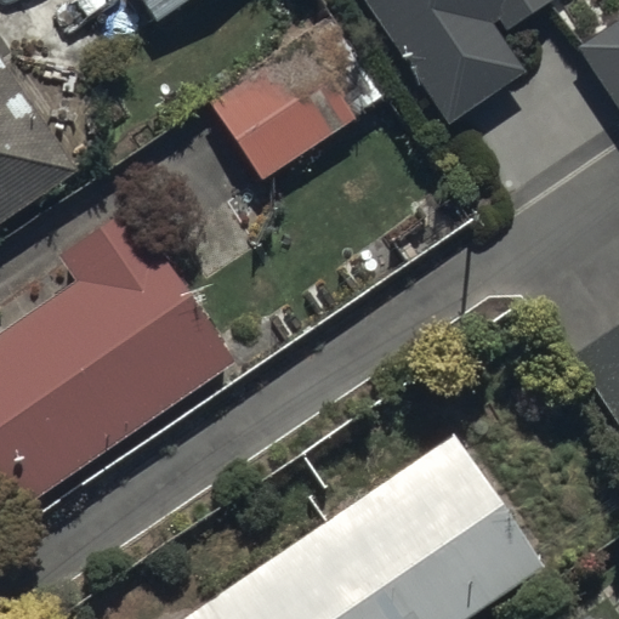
[(141,0),(157,23),(193,0),(141,0)]
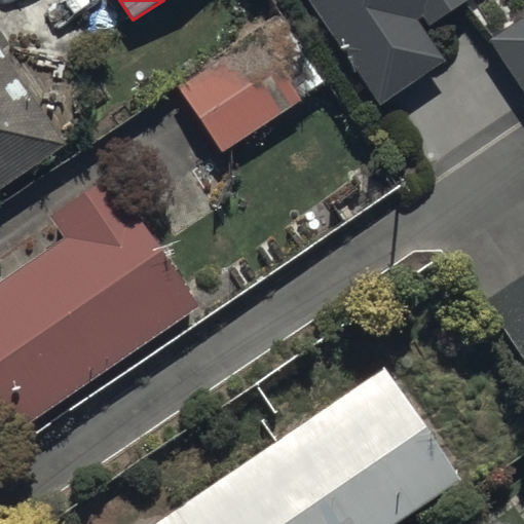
[(308,0),(380,106),(446,61),(424,30),(468,0),(308,0)]
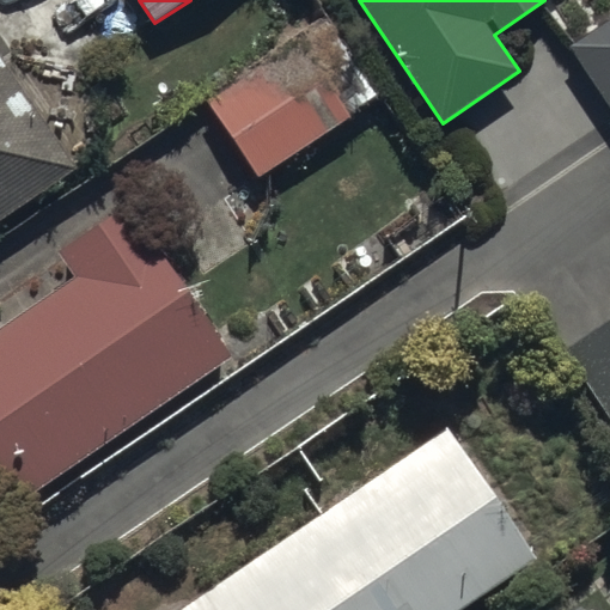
[(609,19),(571,48),(609,103),(609,19)]
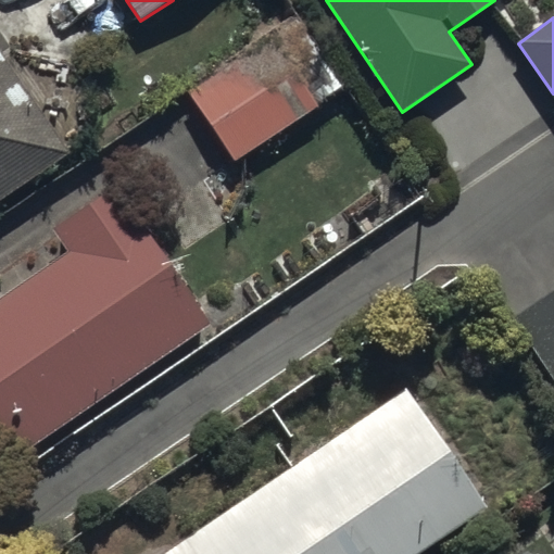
[(318,111),(315,106),(348,87),(304,20),(191,91),(236,163),(318,111)]
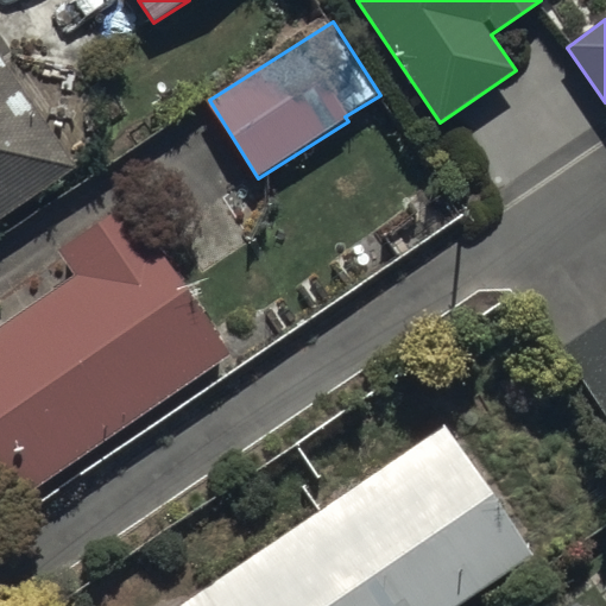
[(0,222),(79,171),(0,52),(0,222)]
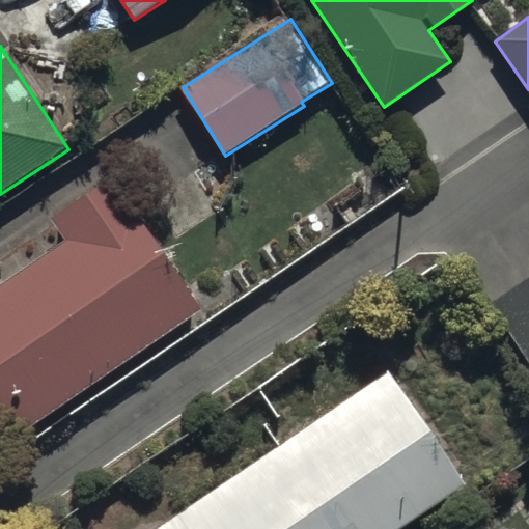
[(206,307),(115,178),(55,219),(67,237),(0,283),(0,407),(21,438),(206,307)]
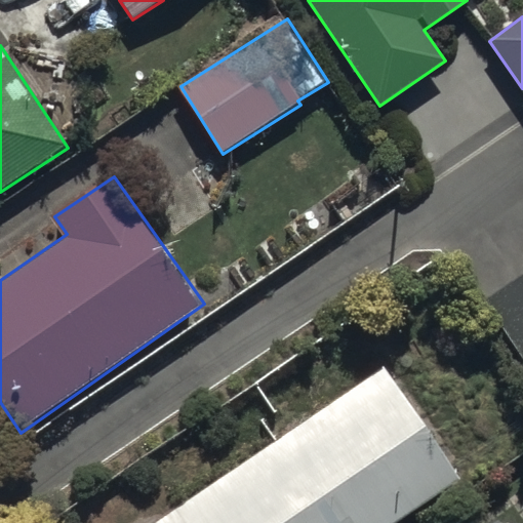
[(522,276),(484,302),(522,360),(522,276)]
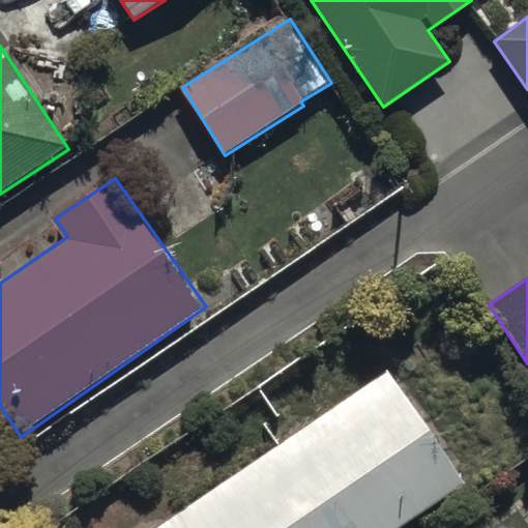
[(388,370),(153,527),(400,527),(465,485),(388,370)]
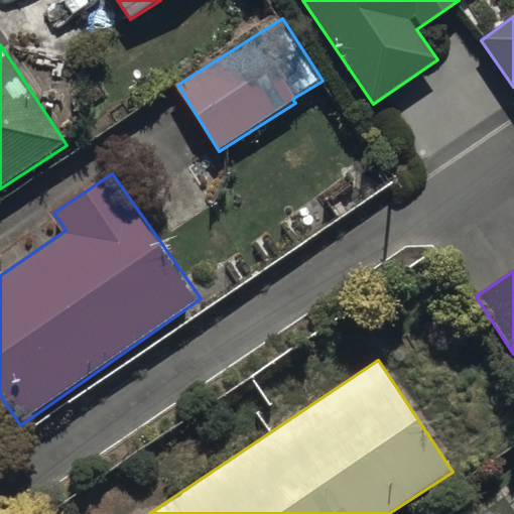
All buildings are outlined.
